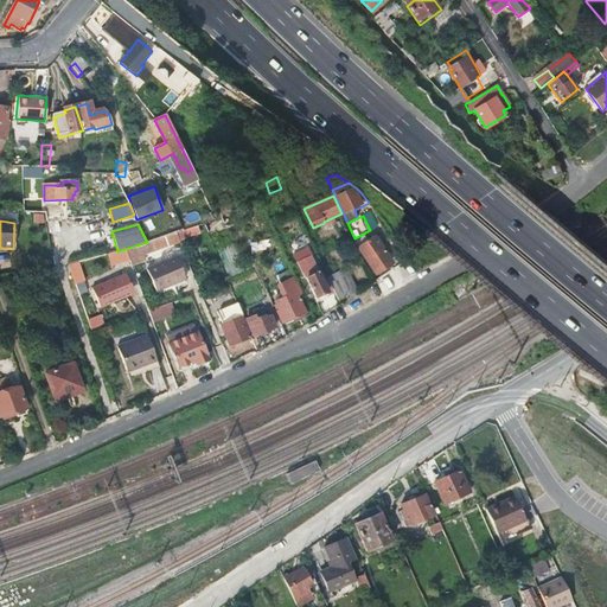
[(167,236),(170,244),(180,241),(178,234),(167,236)]
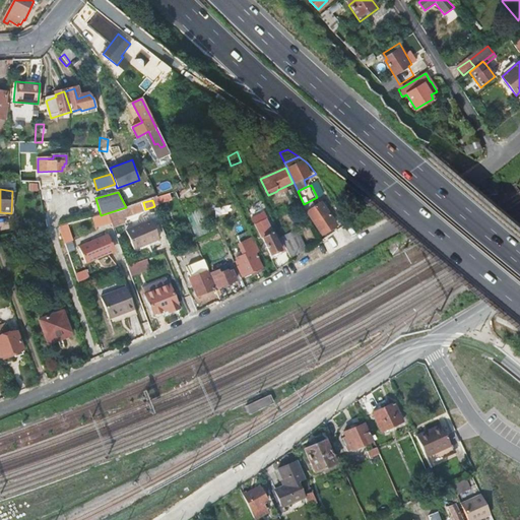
[(324,202),(308,210),(321,234),(336,225),(324,202)]
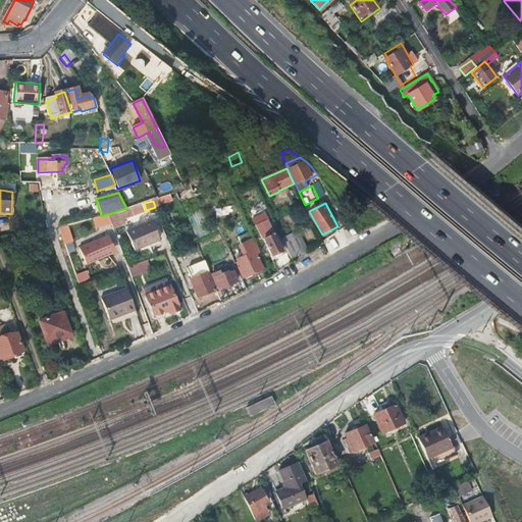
[(338,206),(348,224),(351,222),(341,204),(338,206)]
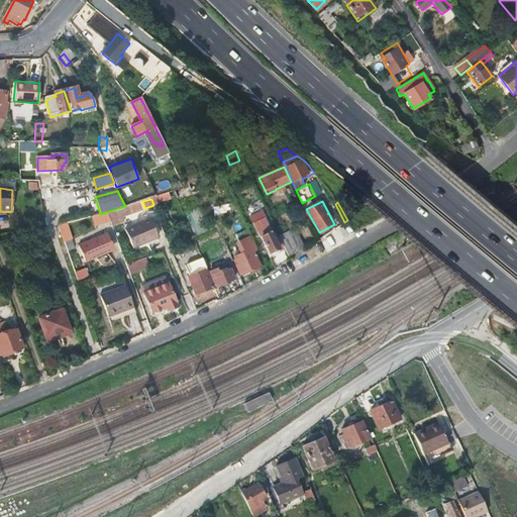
[(331,206),(342,224),(343,223),(344,222),(335,204),(331,206)]
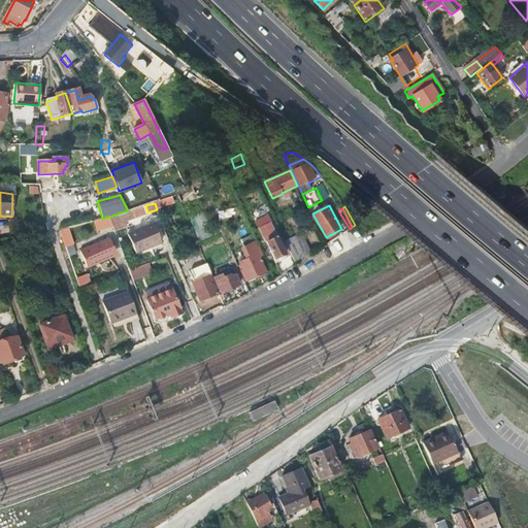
[(102,219),(66,229),(68,237),(112,225),(108,217),(102,219)]
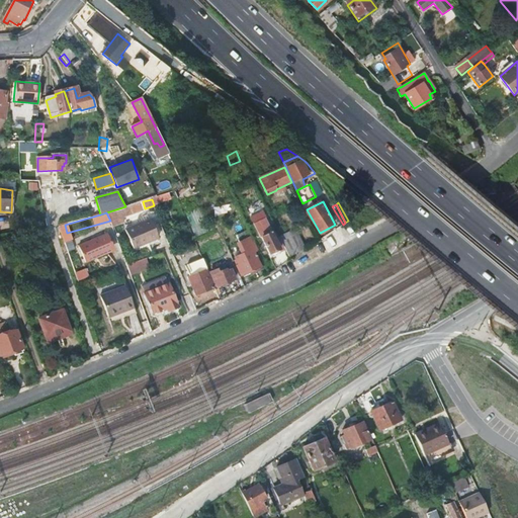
[(151,219),(125,229),(134,248),(159,238),(151,219)]
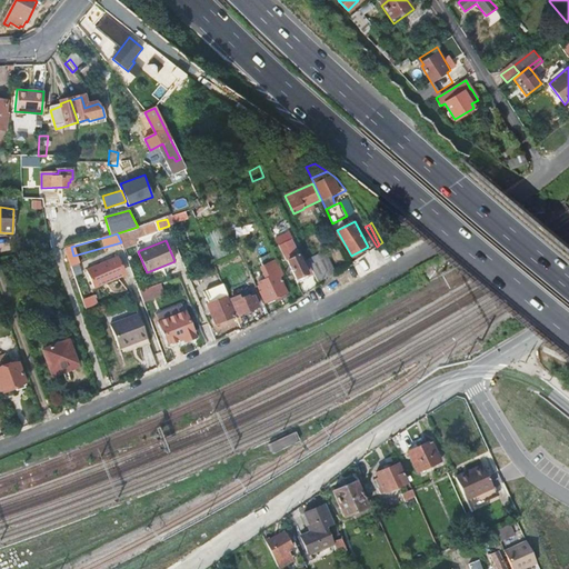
[(290,260),(297,278),(309,272),(298,249),(286,255),(288,260),(290,260)]
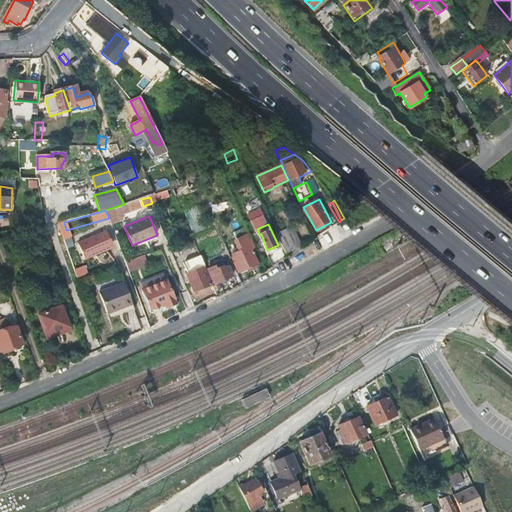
[(106,230),(77,242),(83,258),(106,249),(105,247),(112,244),(106,230)]
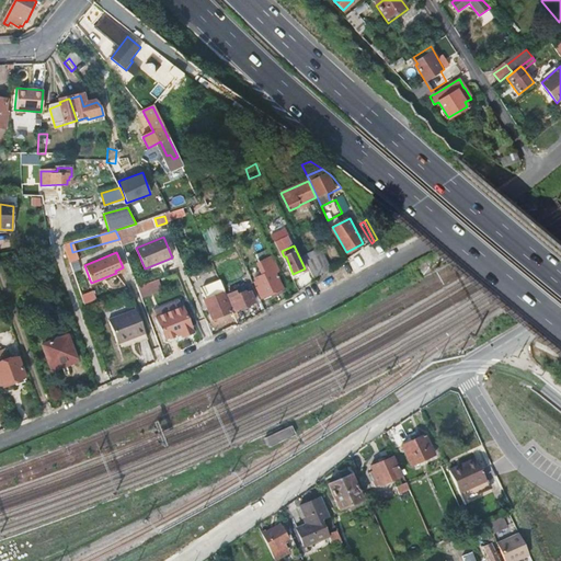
[(255,279),(253,281),(260,297),(273,292),(274,295),(284,290),(275,272),(279,270),(274,255),(261,261),(265,273),(254,277),(255,279)]
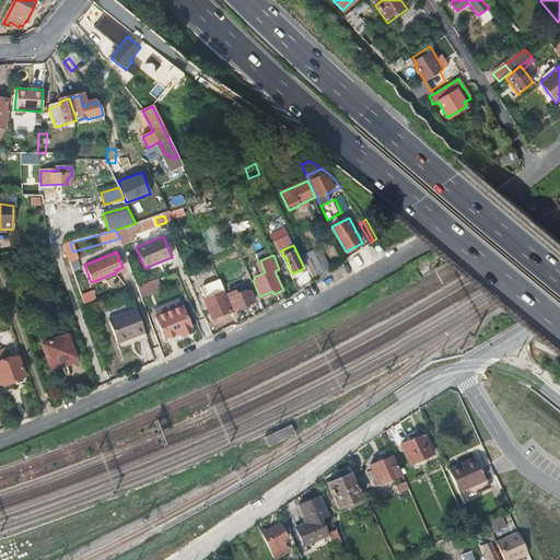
[(305,264),(312,277),(322,271),(316,259),(305,264)]
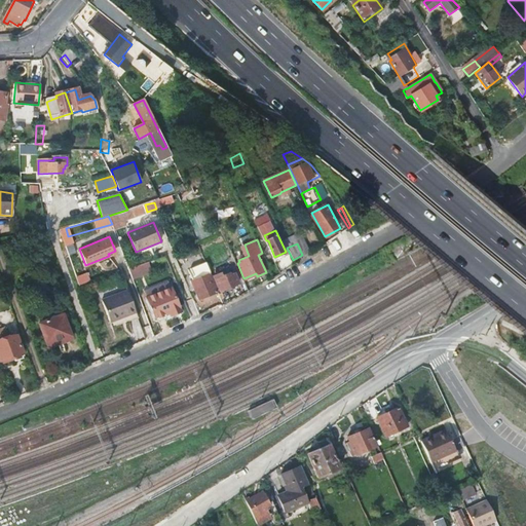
[(193,273),(189,275),(198,297),(217,290),(208,268),(210,267),(205,257),(189,263),(193,273)]
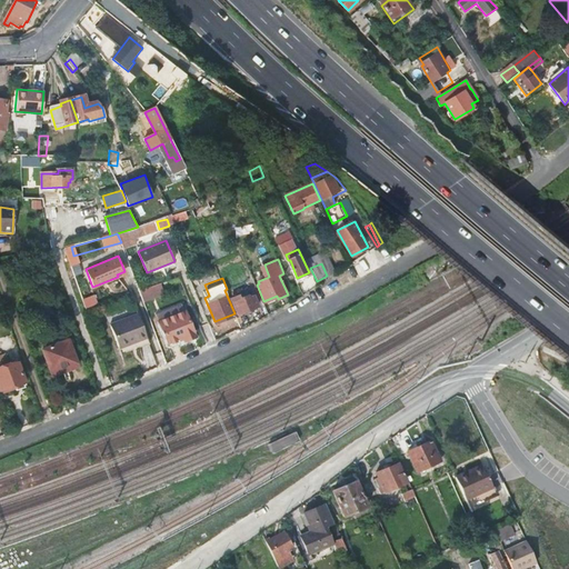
[(139,290),(142,301),(158,295),(153,285),(139,290)]
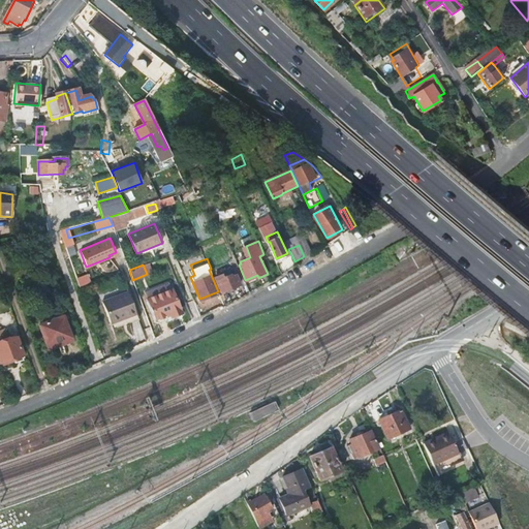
[(222,274),(215,277),(220,290),(239,283),(235,274),(230,276),(229,275),(223,277),(222,274)]
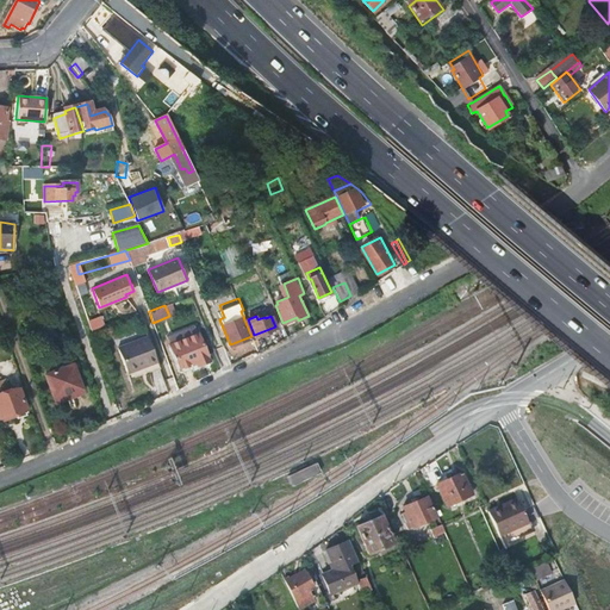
[(198,334),(170,344),(180,369),(190,365),(192,369),(210,362),(198,334)]
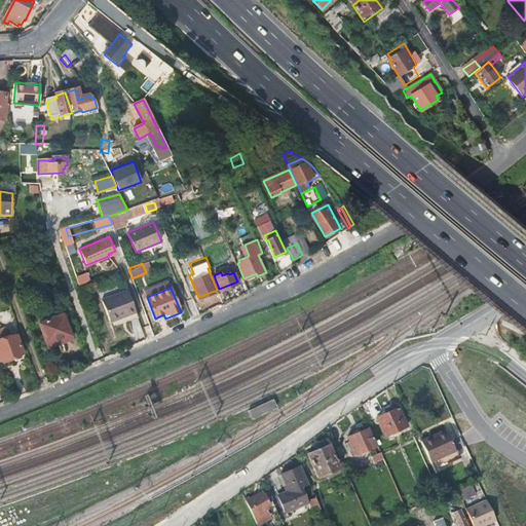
[(102,300),(110,322),(135,311),(126,290),(102,300)]
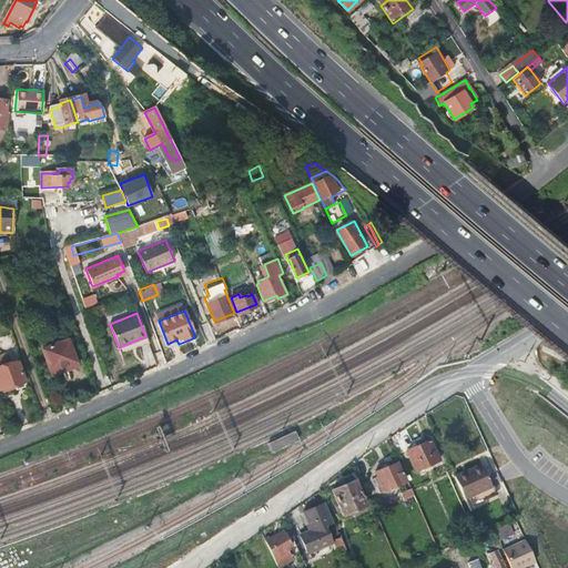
[(69,338),(42,347),(52,375),(66,369),(64,366),(77,362),(69,338)]
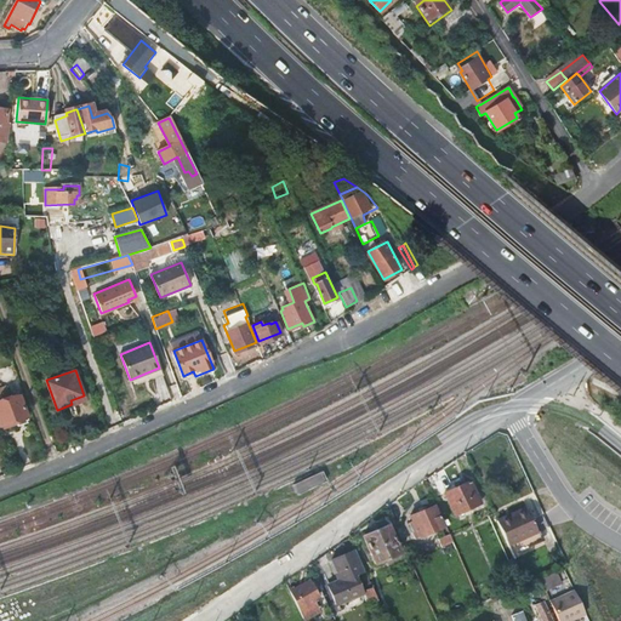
[(0,427),(27,417),(18,397),(10,399),(4,383),(0,385),(0,427)]
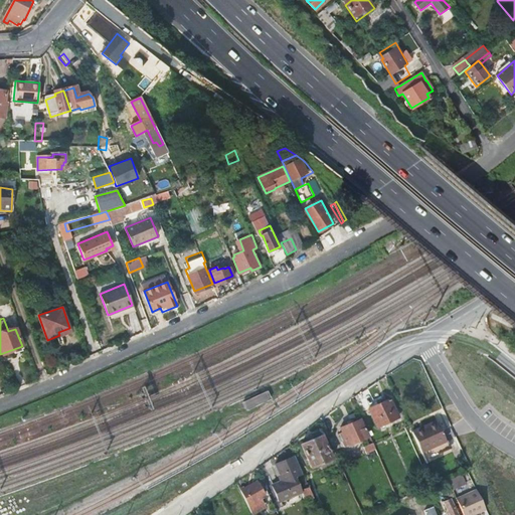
[(390,398),(369,409),(378,428),(399,417),(390,398)]
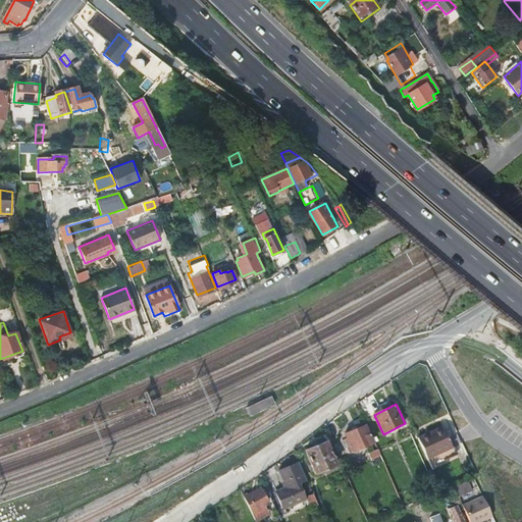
[(345,434),(353,453),(372,444),(364,425),(345,434)]
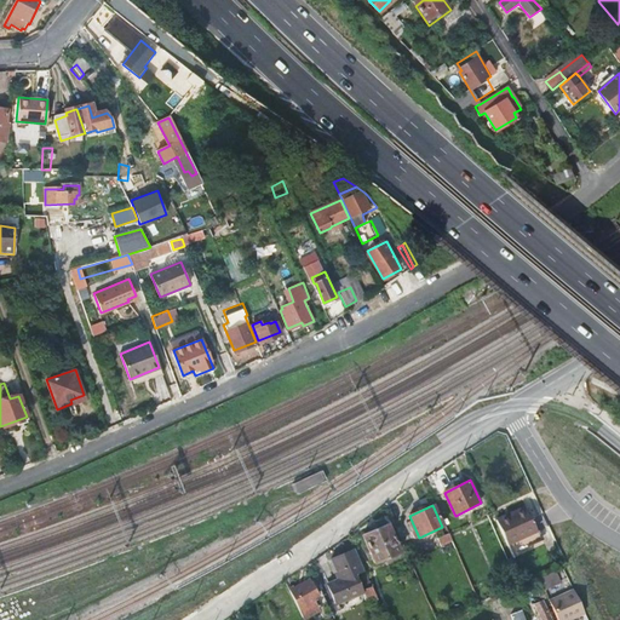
[(499,524),(509,545),(538,533),(527,507),(514,514),(515,517),(499,524)]
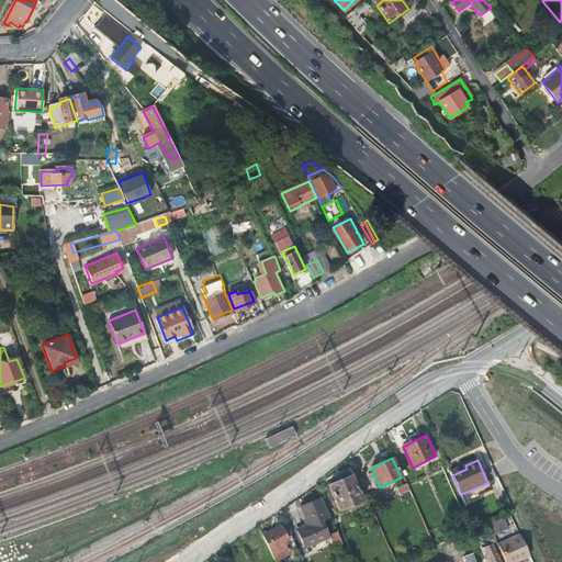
[(366,475),(372,491),(380,487),(371,468),(367,470),(369,474),(366,475)]
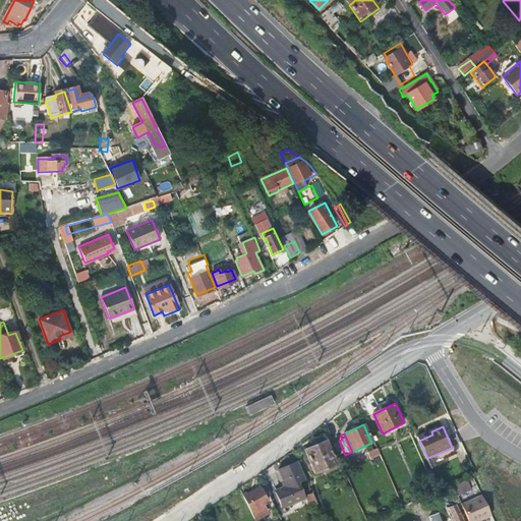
[(326,442),(304,451),(312,469),(334,459),(326,442)]
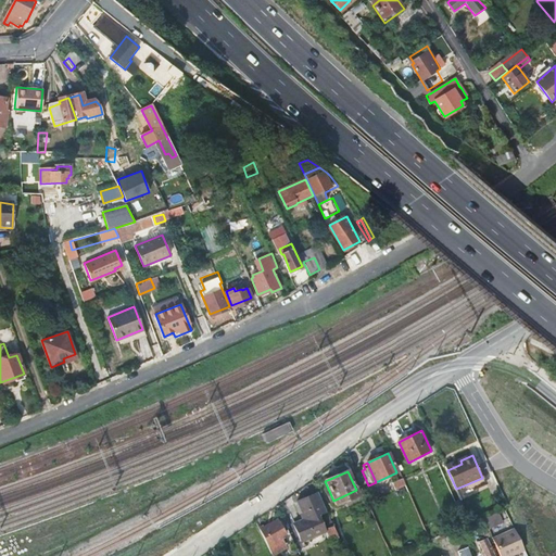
[(393,483),(399,496),(408,492),(403,479),(393,483)]
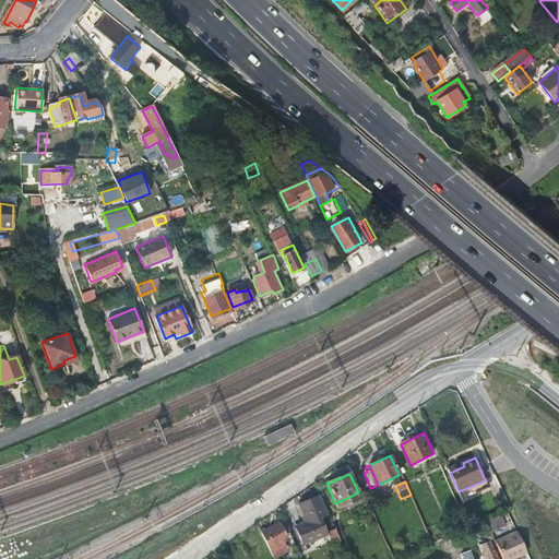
[(307,522),(296,527),(302,544),(326,534),(320,518),(328,515),(320,496),(299,504),(307,522)]
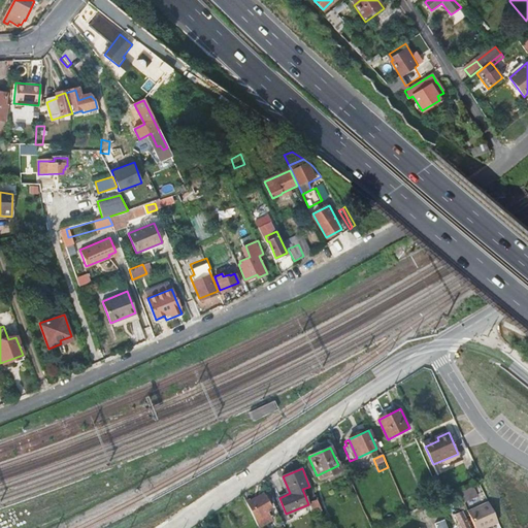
[(466,504),(485,495),(479,483),(460,491),(466,504)]
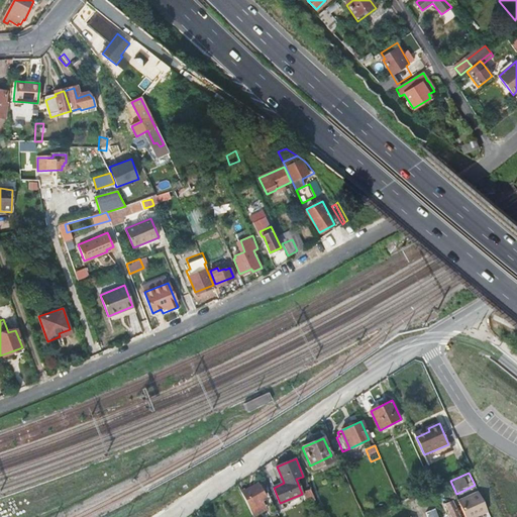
[(241,492),(248,506),(253,516),(266,510),(261,500),(265,497),(259,484),(241,492)]
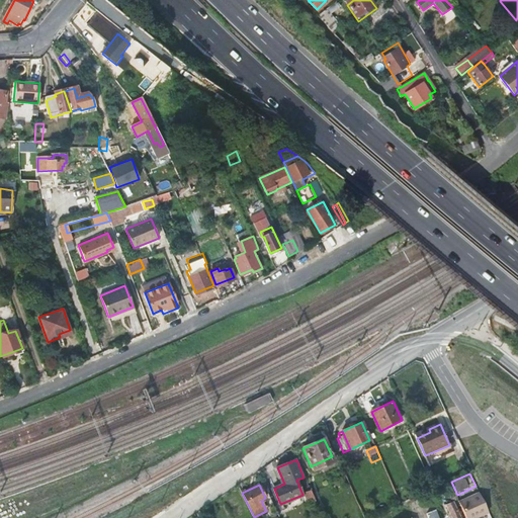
[(459,501),(466,517),(478,517),(477,516),(490,511),(481,492),(459,501)]
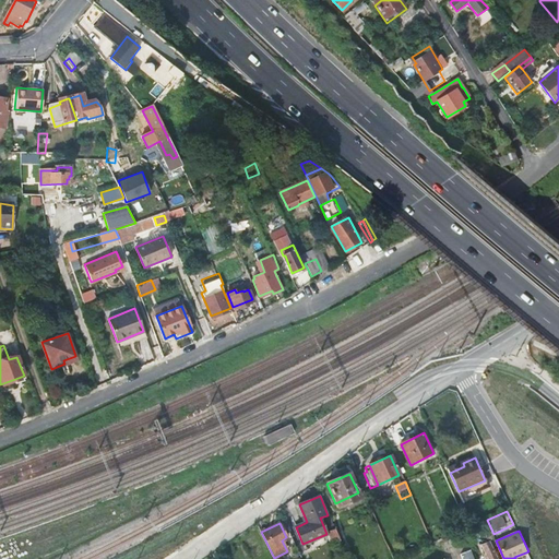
[(456,536),(460,542),(467,537),(464,532),(456,536)]
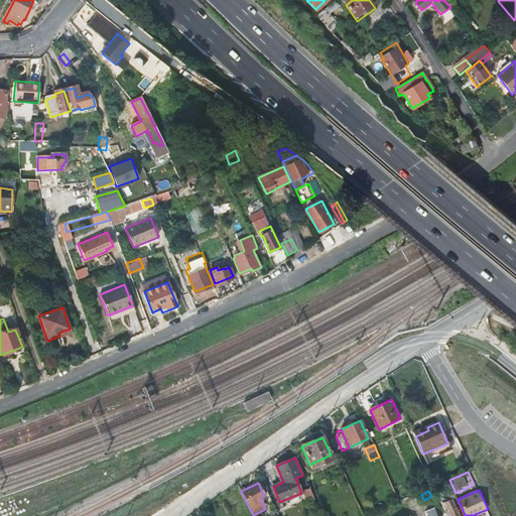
[(460,515),(452,498),(444,502),(450,515),(460,515)]
